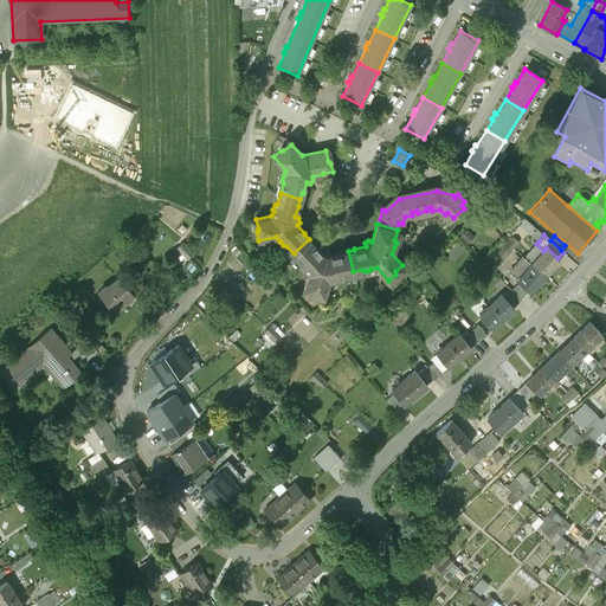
[(519,242),(513,237),(508,243),(514,247),(519,242)]
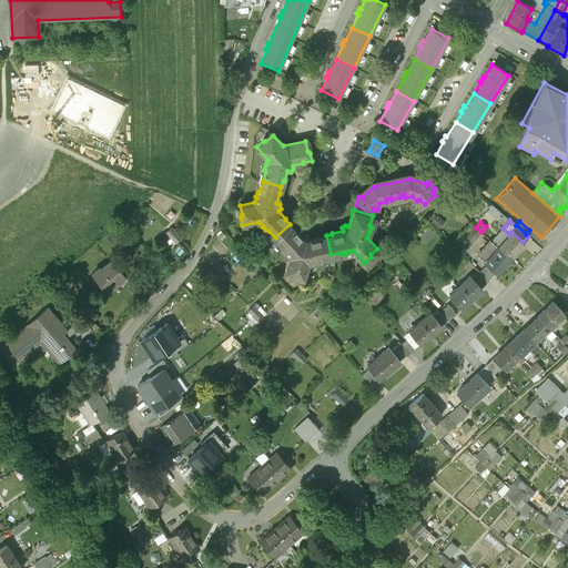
[(302,236),(294,229),(290,224),(275,237),(282,244),(282,247),(285,252),(285,251),(290,255),(284,271),(292,274),(295,272),(304,275),(308,261),(314,260),(314,261),(320,260),(321,256),(331,254),(326,235),(320,237),(320,236),(310,239),(308,235),(304,234),(302,236)]
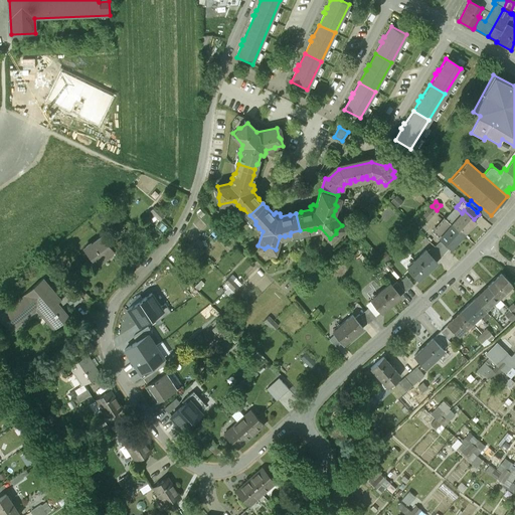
[(163,214),(154,205),(149,209),(158,219),(163,214)]
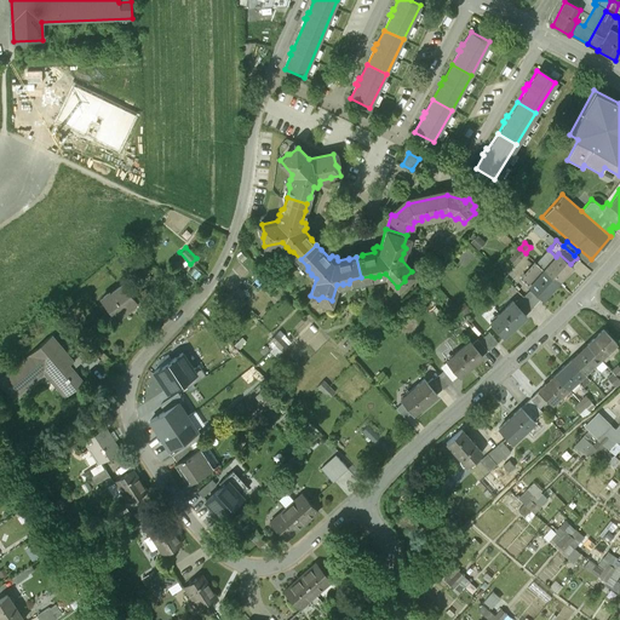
[(520,248),(514,254),(520,259),(526,253),(520,248)]
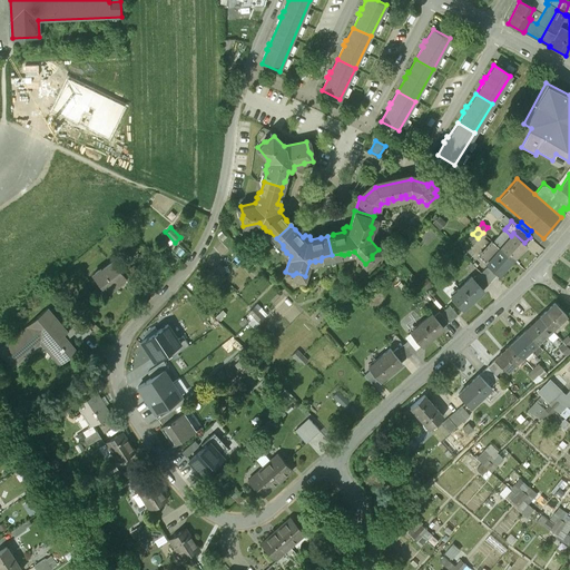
[(511,236),(500,248),(512,259),(526,245),(524,243),(513,233),(511,236)]
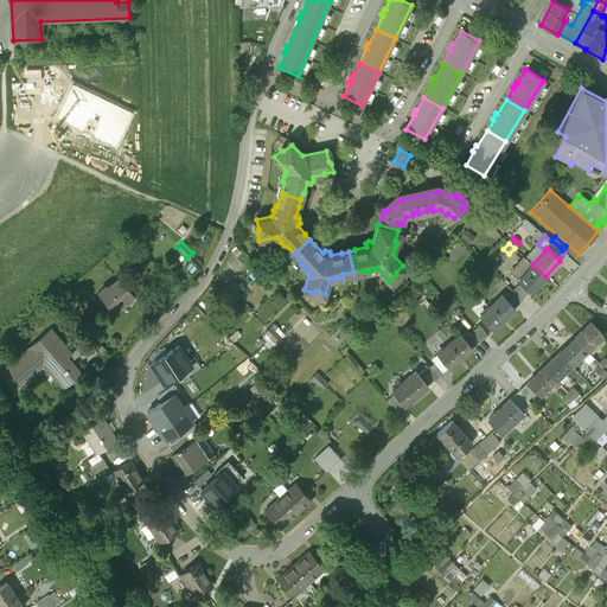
[(524,257),(510,273),(531,293),(545,276),(532,264),(524,257)]
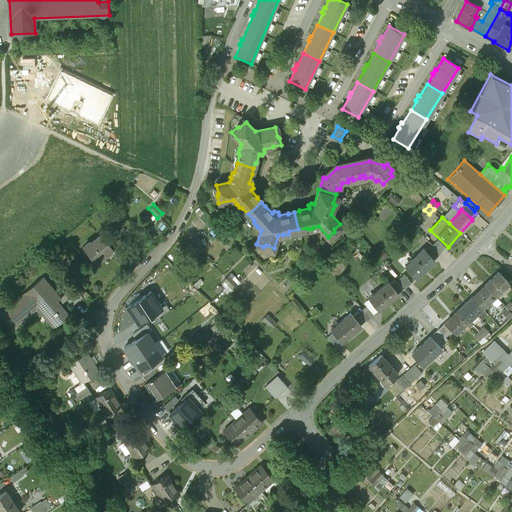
[(101,234),(91,242),(90,240),(82,247),(95,263),(103,256),(101,254),(110,247),(112,249),(113,248),(101,234)]
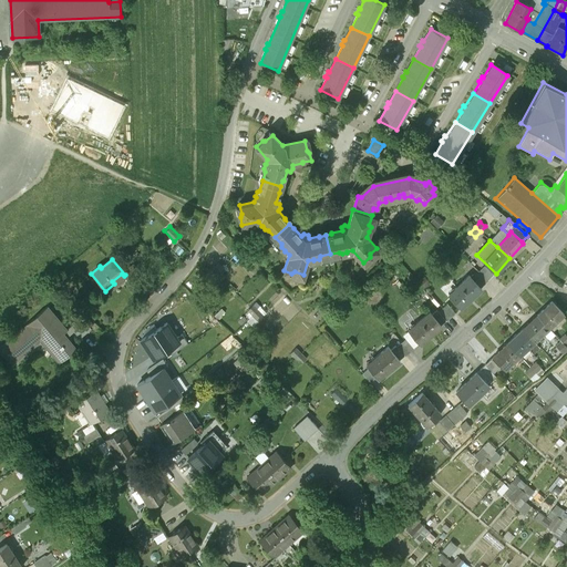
[(141,274),(133,263),(126,267),(135,278),(141,274)]
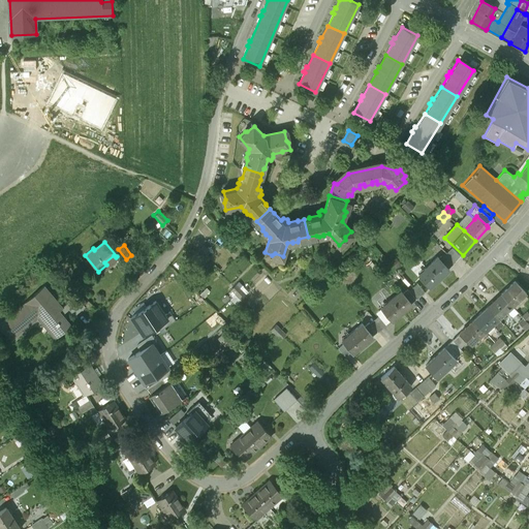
[(198,249),(193,253),(203,263),(208,258),(198,249)]
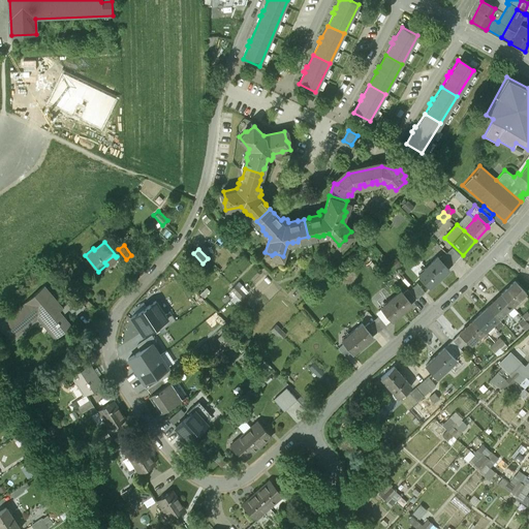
[(437,256),(417,275),(430,287),(448,270),(437,256)]
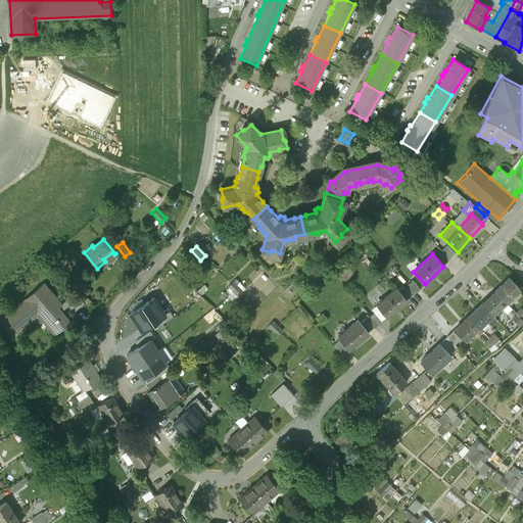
[(395,260),(390,255),(385,259),(390,265),(395,260)]
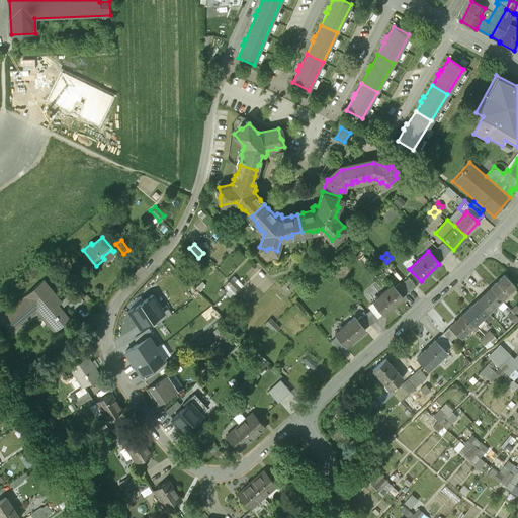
[(386,262),(381,257),(377,262),(381,267),(386,262)]
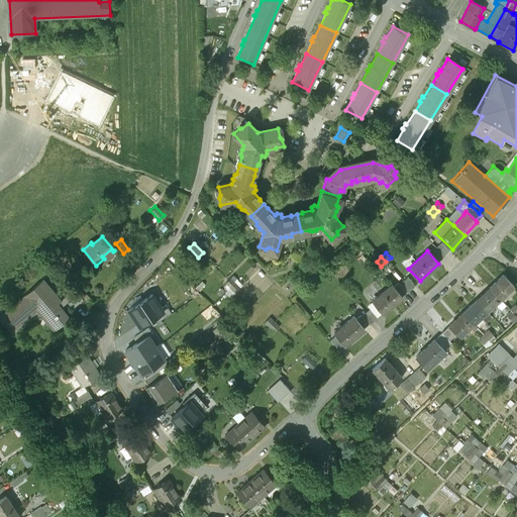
[(513,287),(502,275),(490,287),(501,298),(513,287)]
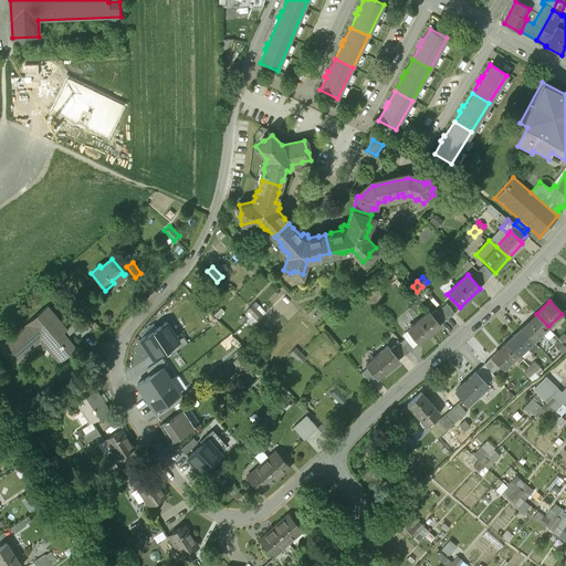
[(453,312),(446,303),(441,307),(449,316),(453,312)]
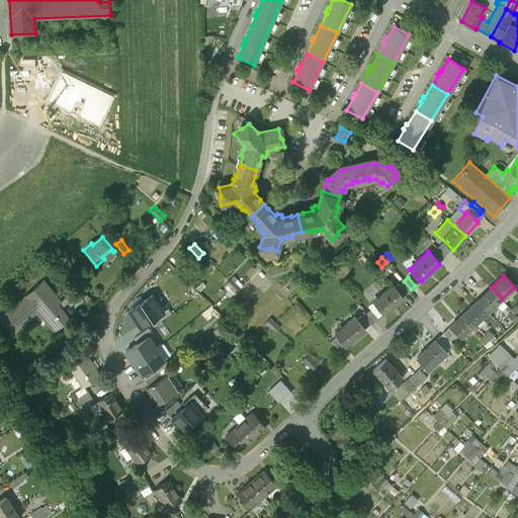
[(62,301),(45,280),(25,295),(25,296),(21,300),(33,315),(39,310),(50,321),(48,323),(54,331),(70,319),(58,305),(62,301)]
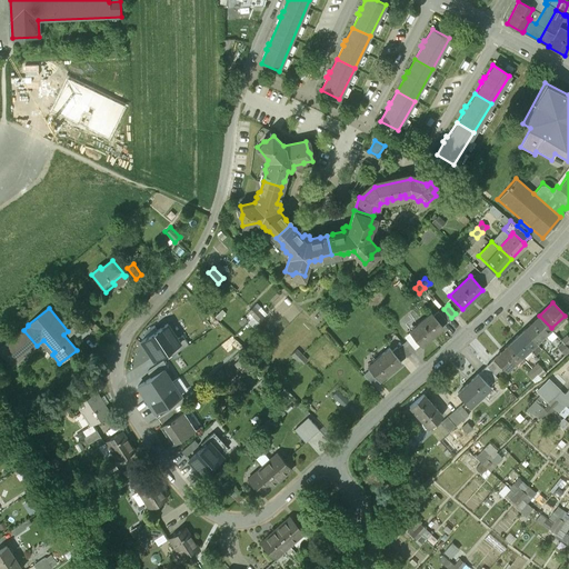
[(260,319),(250,308),(245,312),(255,323),(260,319)]
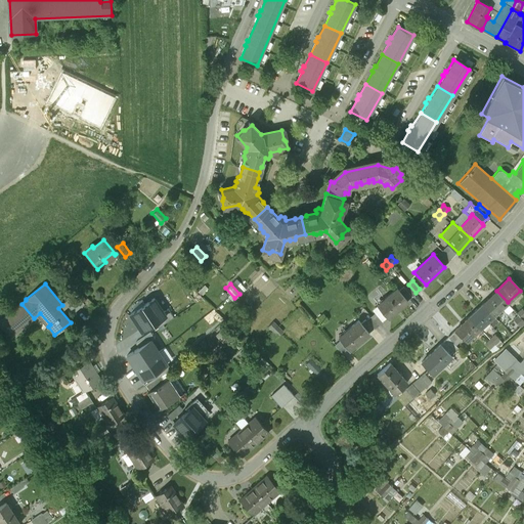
[(416,293),(408,285),(404,288),(411,296),(412,296),(416,293)]
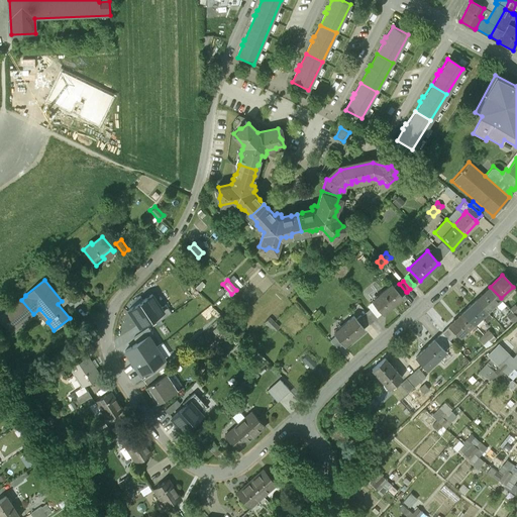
[(399,284),(398,283),(393,286),(401,296),(406,292),(399,284)]
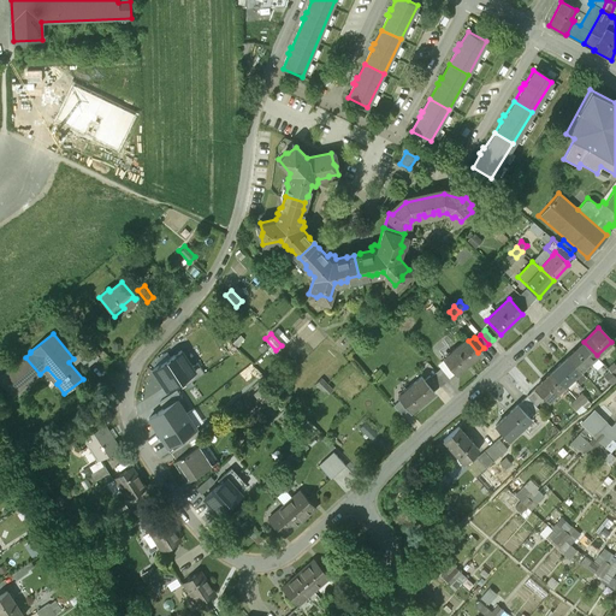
[(466,338),(443,357),(456,373),(479,354),(478,353),(468,341),(466,338)]
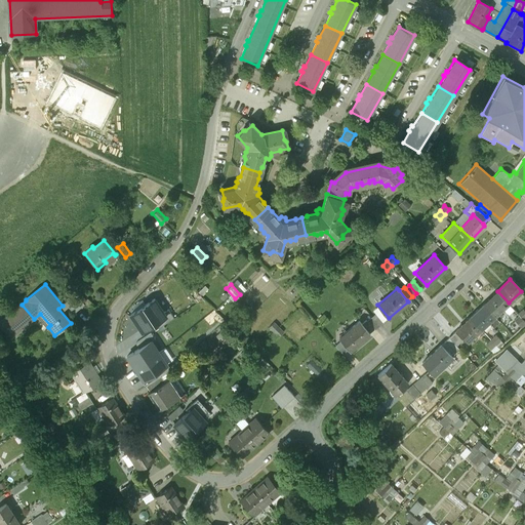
[(497,291),(484,304),(495,316),(503,309),(508,313),(510,313),(514,309),(509,303),(497,291)]
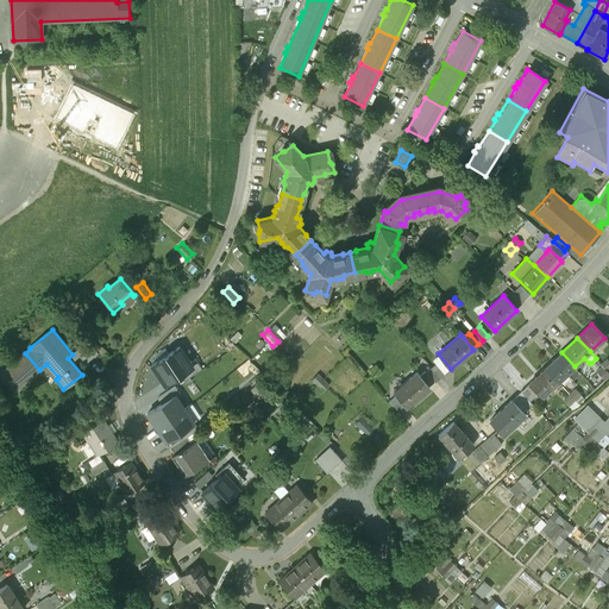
[(87,341),(76,350),(87,362),(99,352),(87,341)]
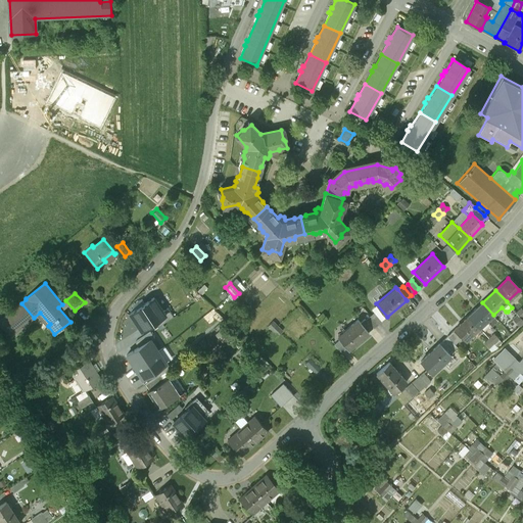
[(164,315),(154,297),(130,314),(141,330),(164,315)]
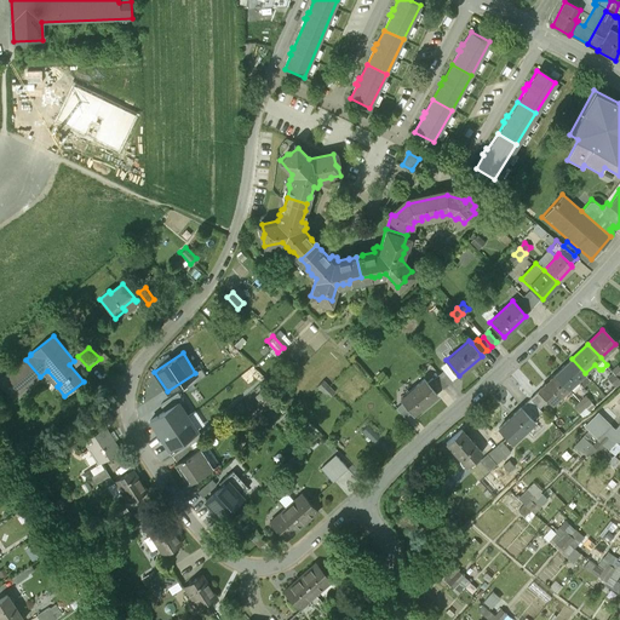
[(24,359),(11,369),(0,378),(0,383),(13,399),(40,377),(26,360),(24,359)]
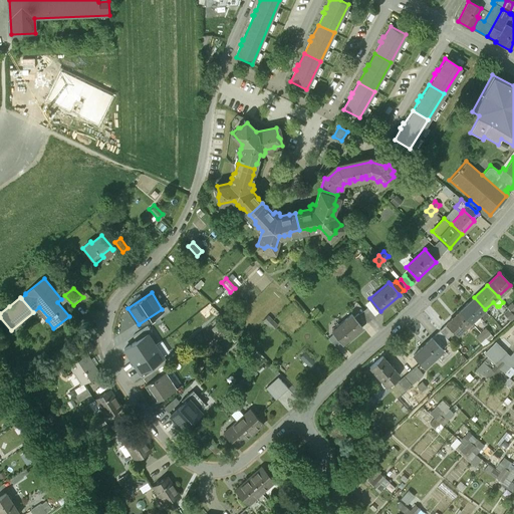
[(484,310),(473,298),(460,310),(471,322),(484,310)]
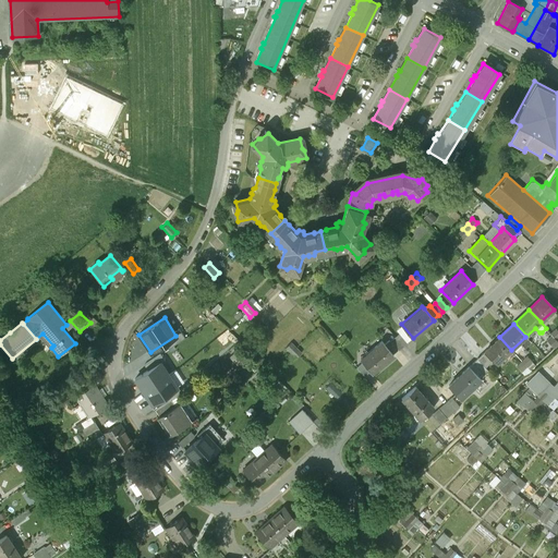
[(407,342),(399,332),(395,337),(402,346),(407,342)]
